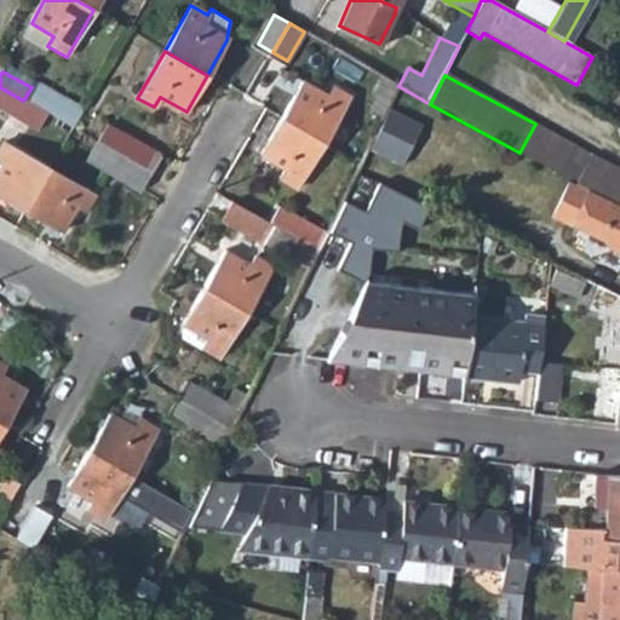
[(279,116),(321,142),(348,96),(332,86),(325,97),(298,82),(279,116)]
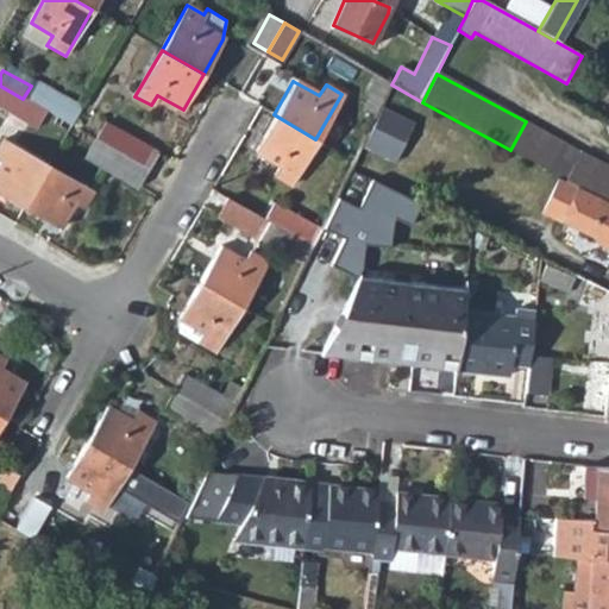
[(0,86),(0,106),(38,129),(46,113),(23,99),(0,86)]
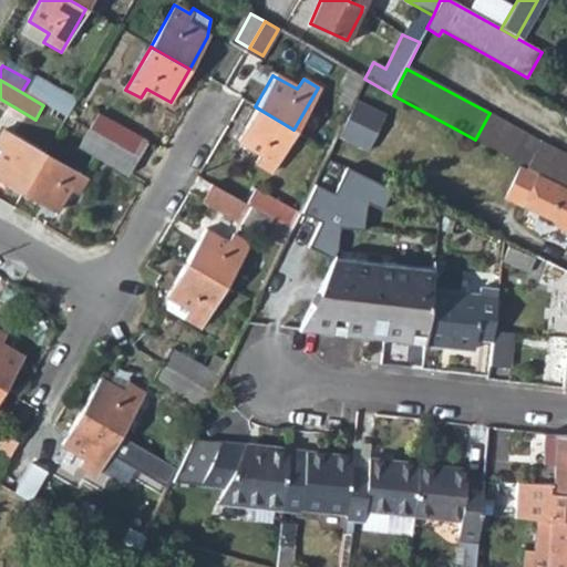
[(340,135),(371,148),(389,110),(357,96),(340,135)]
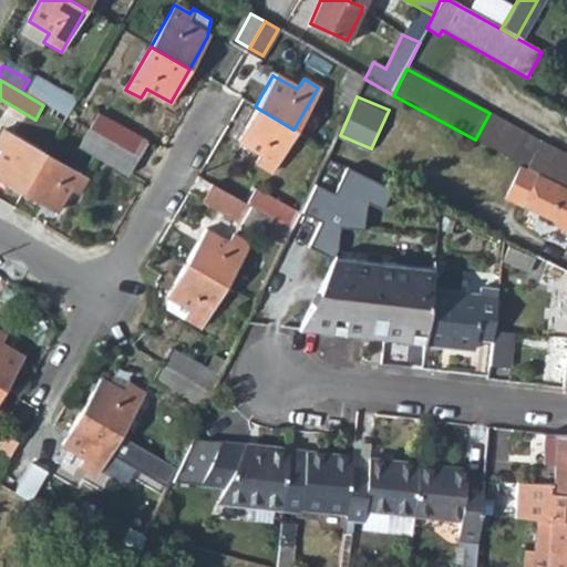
[(254,163),(270,172),(294,130),(255,106),(236,141),(259,154),(254,163)]
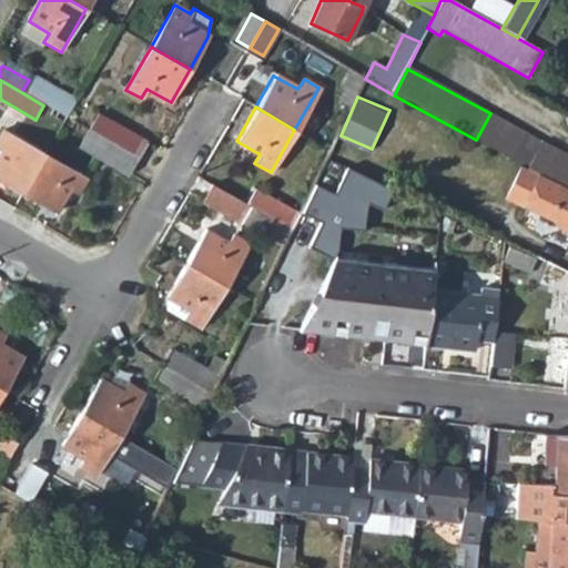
[(476,140),(517,162),(531,135),(490,113),(476,140)]
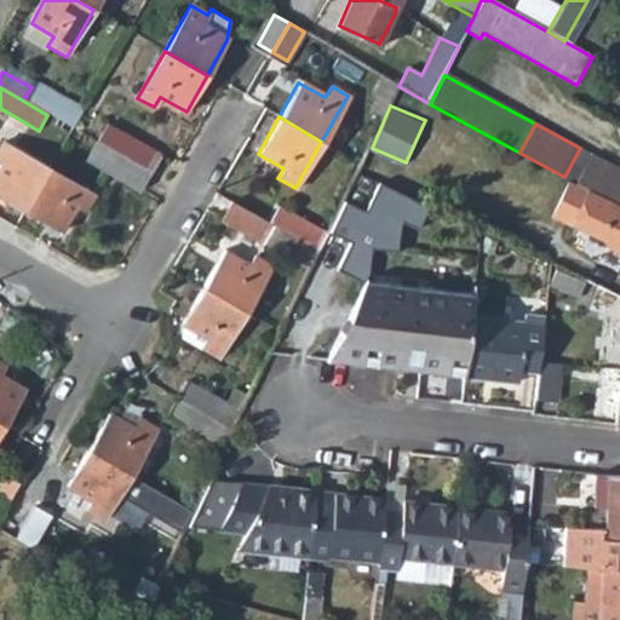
[(0,171),(0,201),(23,214),(49,170),(1,143),(0,143),(0,165),(3,167),(0,171)]
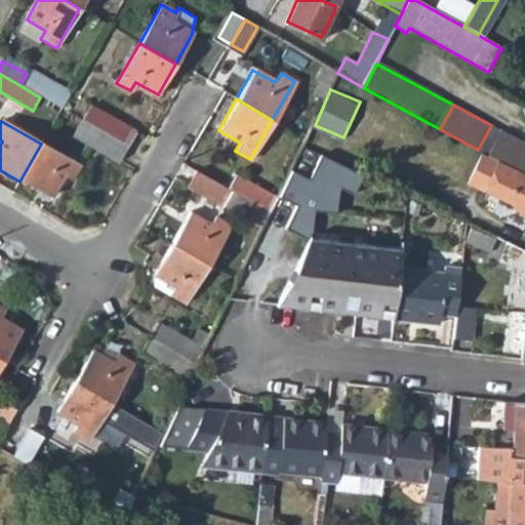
[(103,132),(127,147),(133,135),(109,122),(103,132)]
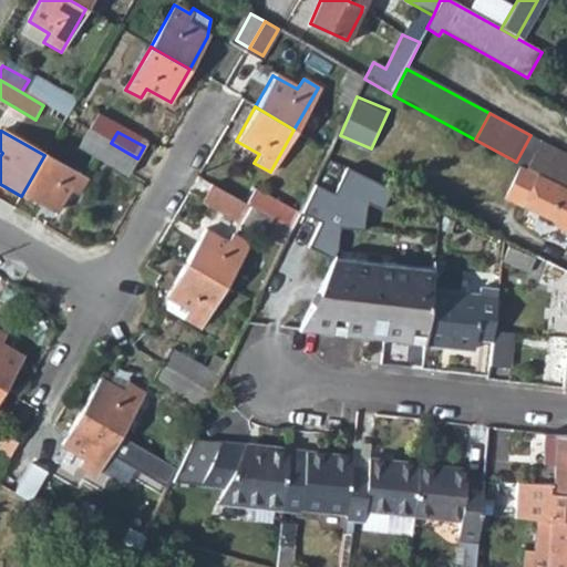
[(521,164),(532,171),(546,143),(531,135),(516,162),(521,164)]
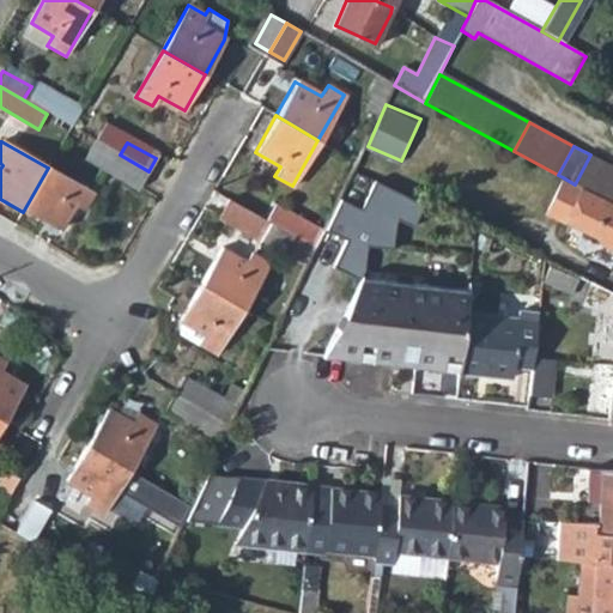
[(113,169),(140,184),(149,171),(120,155),(113,169)]
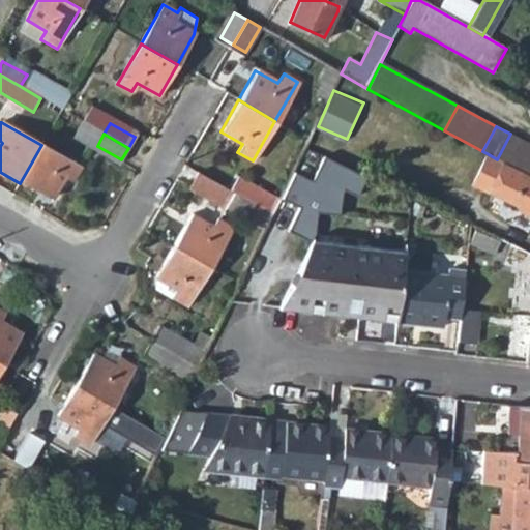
[(502,163),(529,177),(529,143),(510,134),(497,159),(502,163)]
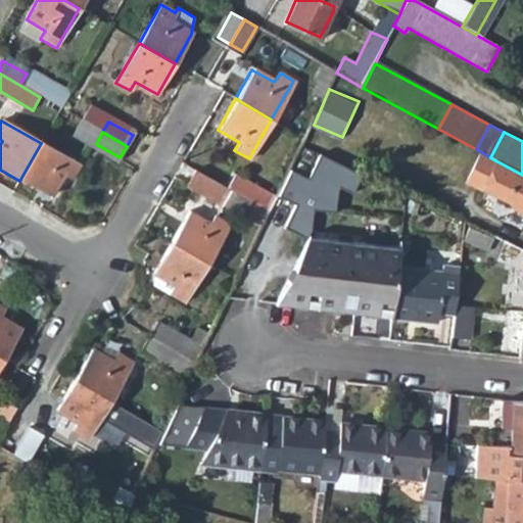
[(19,181),(48,197),(62,174),(70,180),(79,164),(41,143),(19,181)]
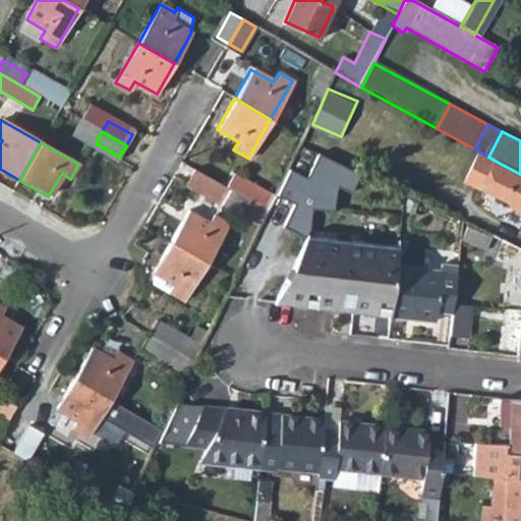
[(477,189),(494,160),(488,157),(478,151),(462,180),(477,189)]
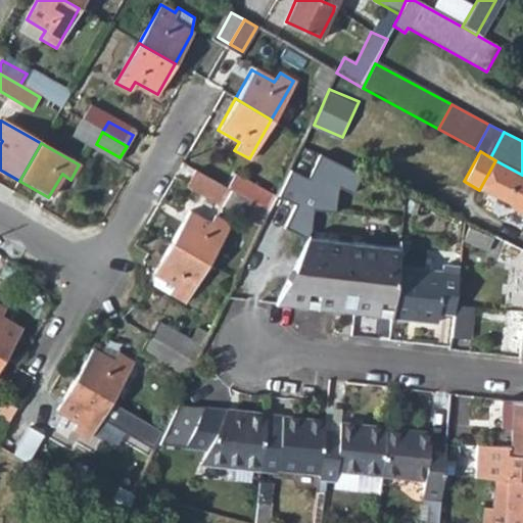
[(522,175),(495,160),(479,190),(508,204),(511,209),(522,216),(522,175)]
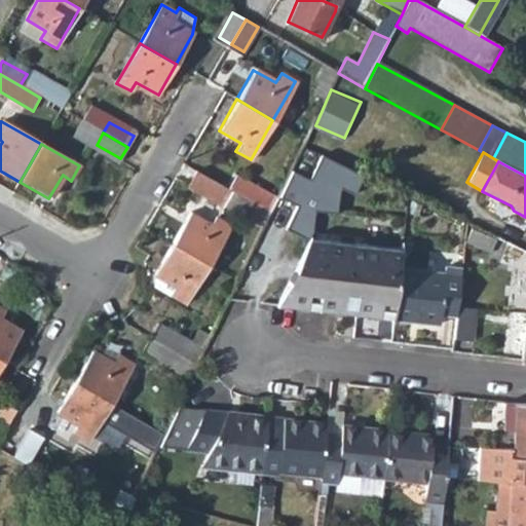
[(189,187),(262,229),(264,225),(269,214),(246,200),(228,190),(197,172),(189,187)]
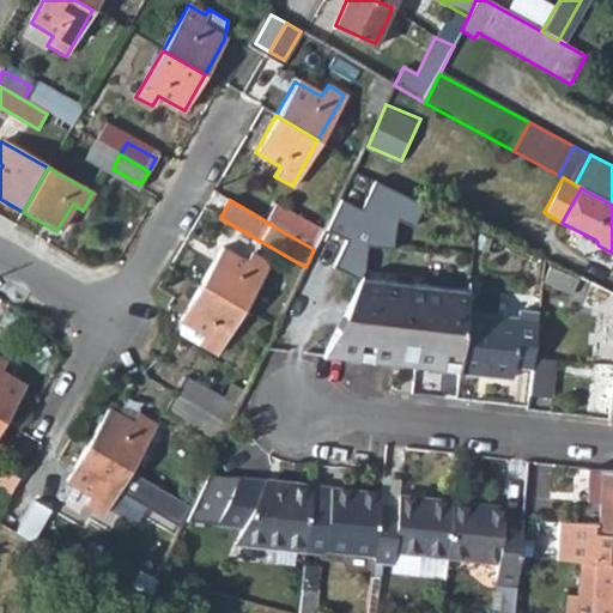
[(321,234),(274,206),(266,222),(286,234),(314,249),(321,234)]
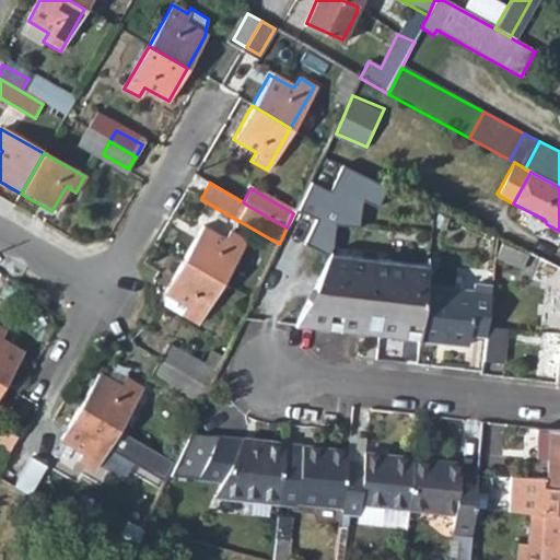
[(233,233),(229,242),(201,226),(184,259),(223,282),(247,240),(233,233)]
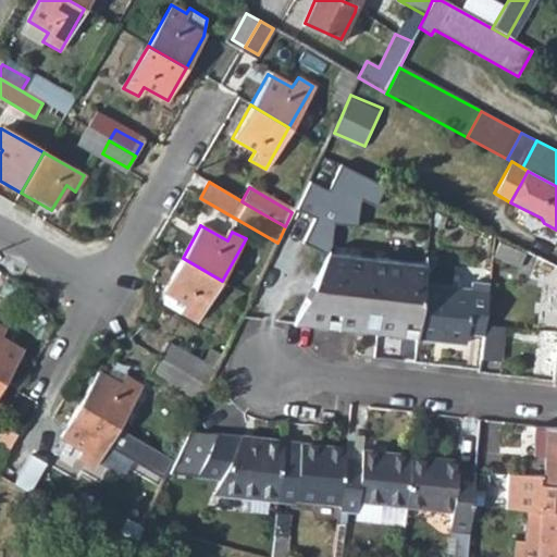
[(494,254),(518,265),(523,255),(498,243),(494,254)]
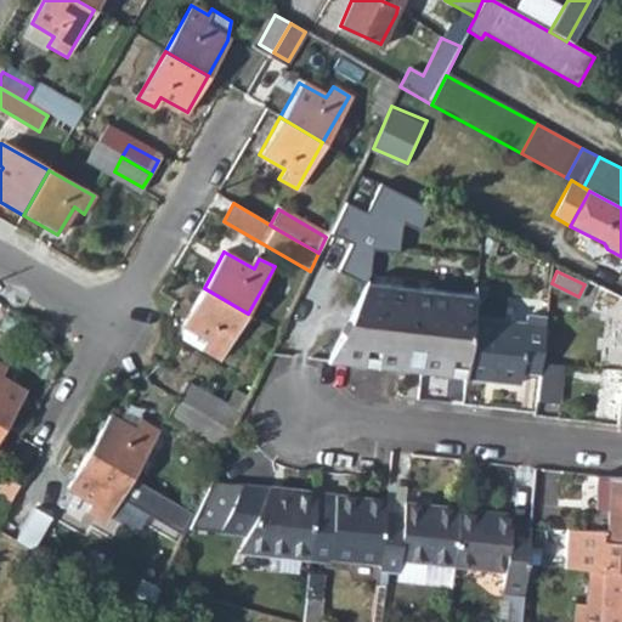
[(322,368),(400,375),(408,282),(367,278),(322,368)]
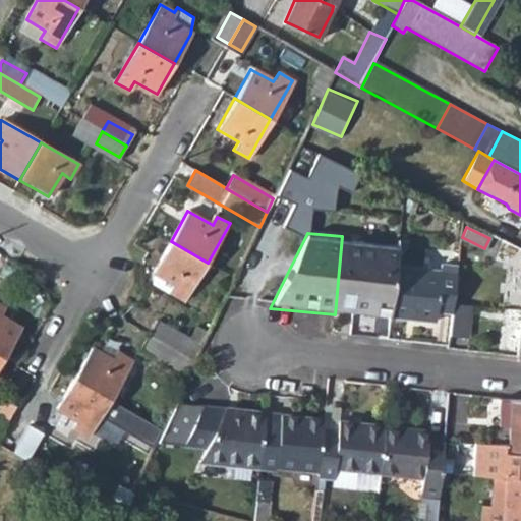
[(335,314),(391,319),(396,267),(398,241),(342,236),(335,314)]
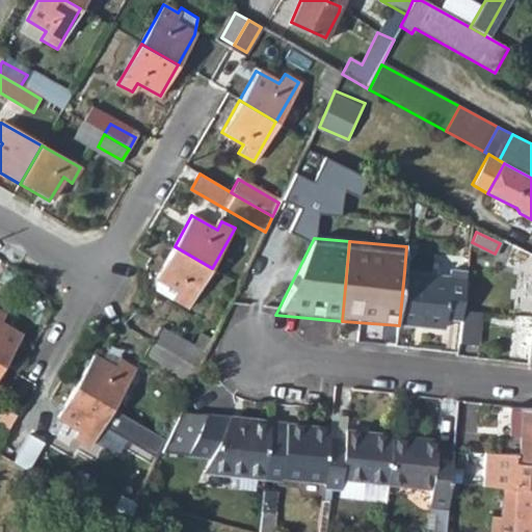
[(177,299),(189,306),(212,268),(175,246),(152,287),(176,301),(177,299)]
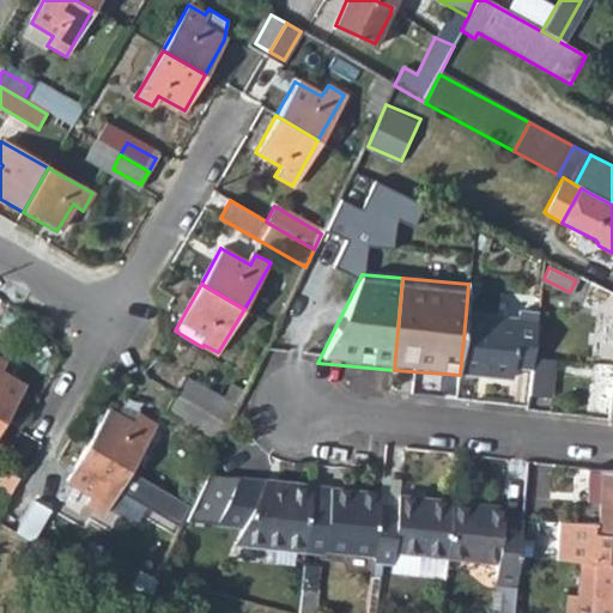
[(517,320),(466,314),(460,375),(514,381),(514,369),(533,370),(534,358),(538,313),(519,311),(517,320)]
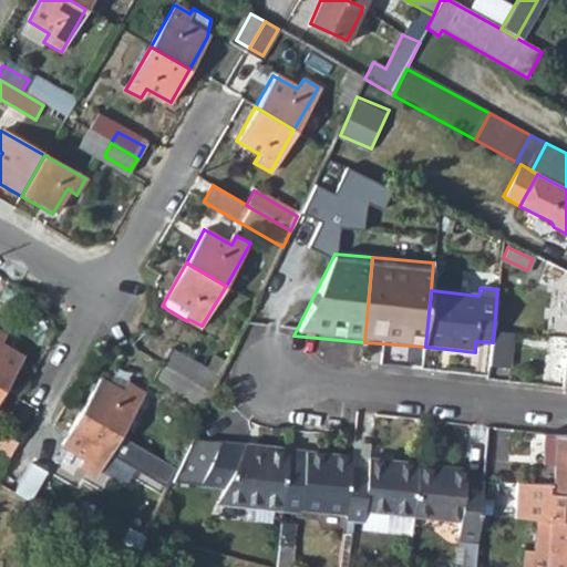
[(512,332),(494,331),(493,342),(492,367),(509,368),(512,332)]
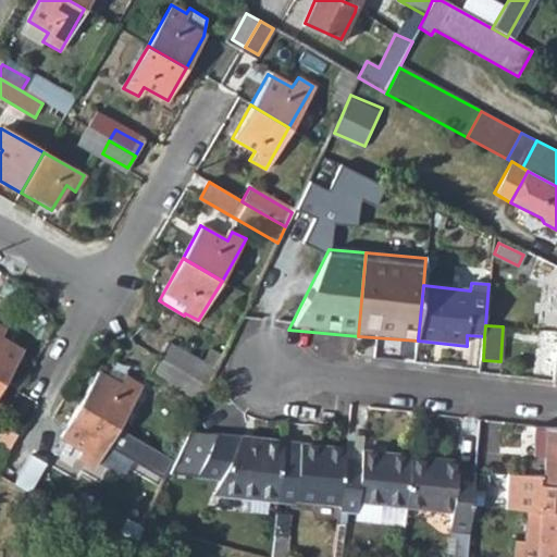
[(0,381),(3,384),(22,351),(0,338),(0,336),(4,330),(0,326),(0,381)]
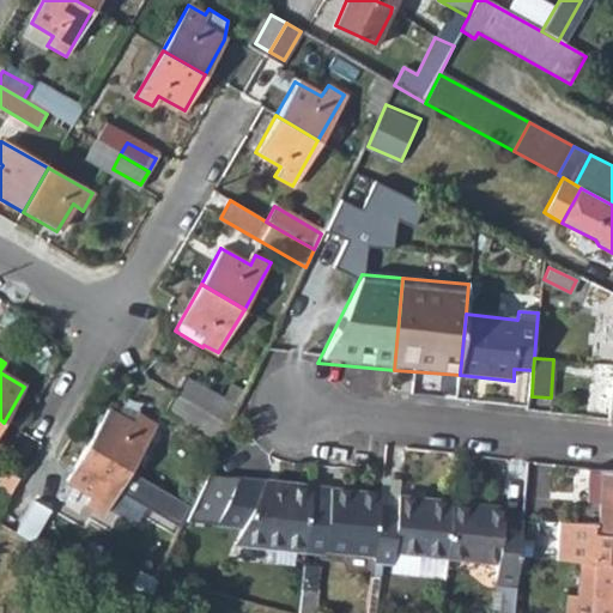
[(198,408),(228,425),(236,407),(206,393),(198,408)]
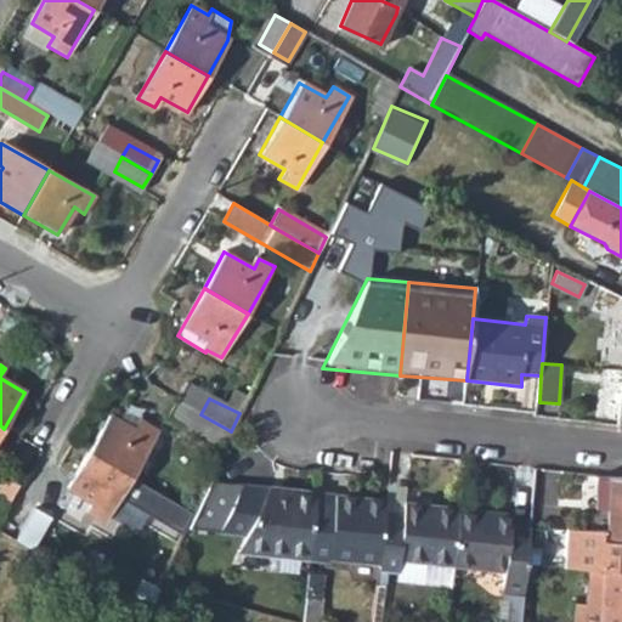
[(118,418),(136,428),(141,419),(123,410),(118,418)]
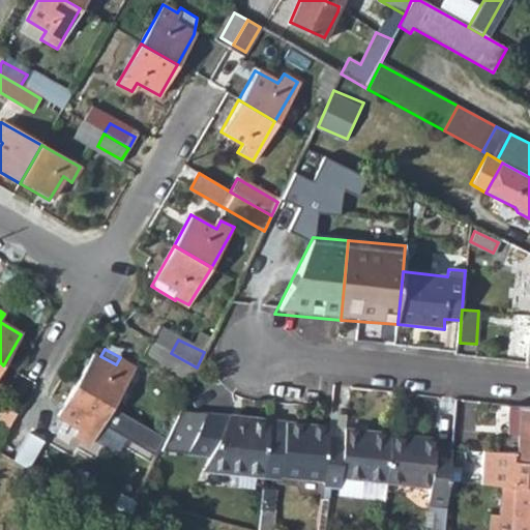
[(76,383),(112,405),(134,365),(120,357),(116,364),(100,356),(92,352),(76,383)]
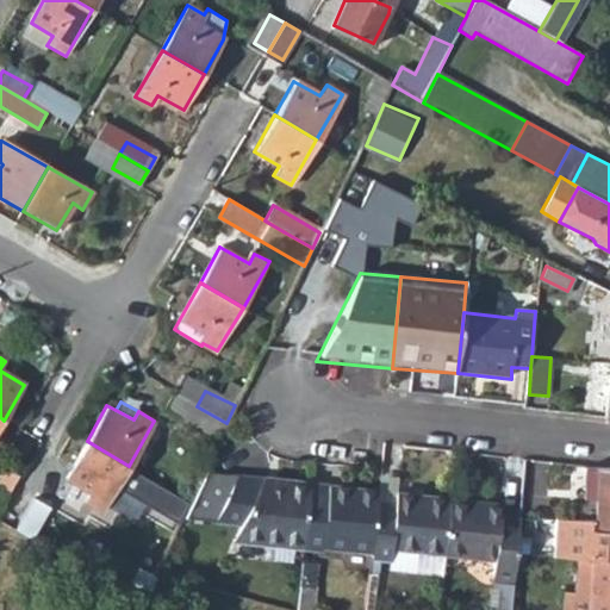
[(188,422),(219,439),(226,423),(197,406),(188,422)]
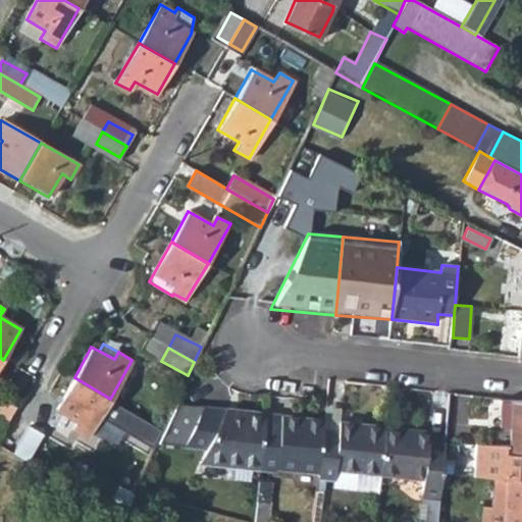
[(74,430),(88,437),(110,399),(74,377),(56,408),(79,422),(74,430)]
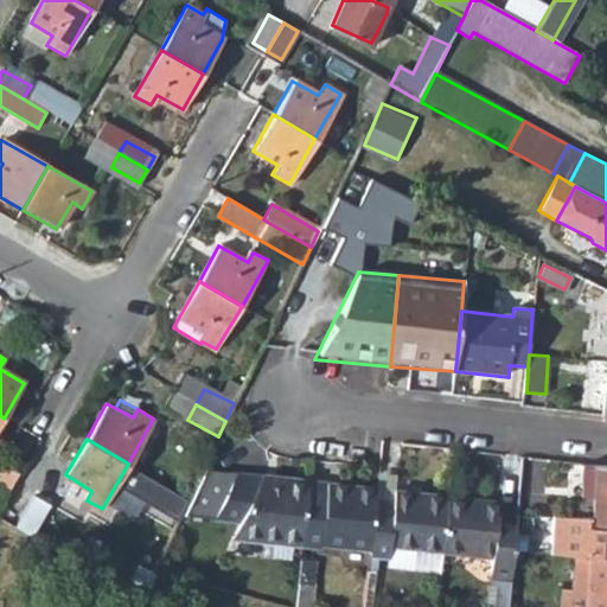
[(0,510),(20,473),(6,465),(0,474),(0,510)]
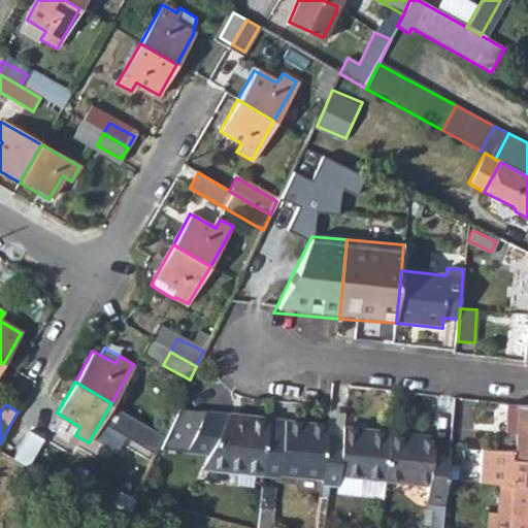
[(502,452),(501,480),(501,485),(510,486),(510,483),(527,484),(527,405),(504,404),(503,433),(489,432),(488,451),(491,452),(502,452)]
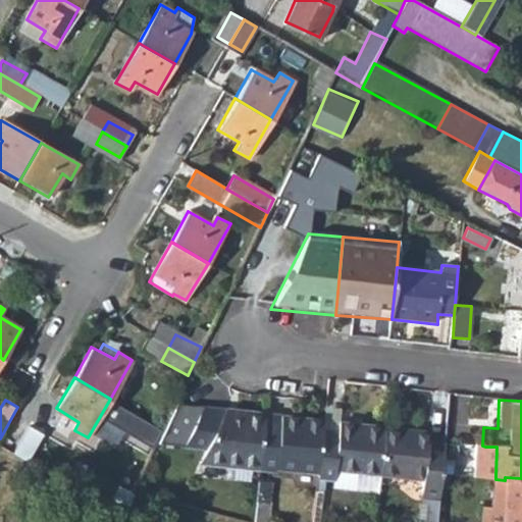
[(340,424),(342,412),(326,410),(324,425),(323,434),(338,435),(340,424)]
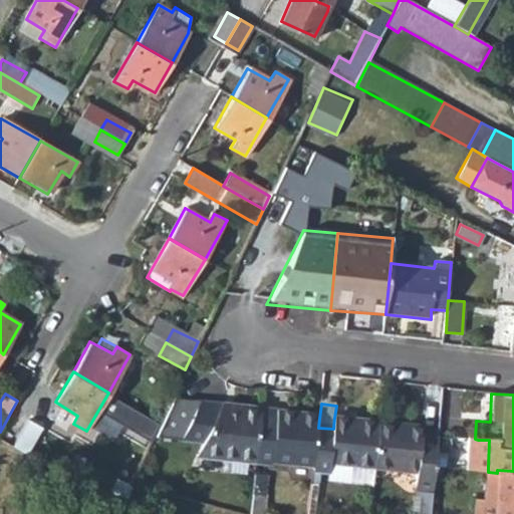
[(255,468),(260,414),(195,407),(177,446),(198,448),(203,449),(202,464),(255,468)]
